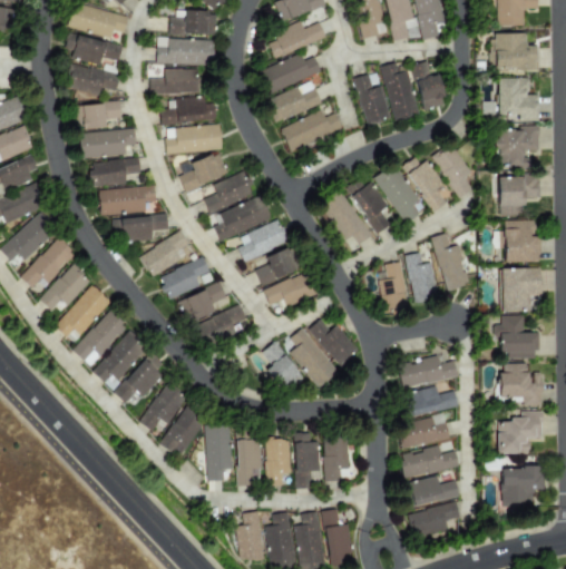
[(202,0),(216,10),(223,0),(202,0)]
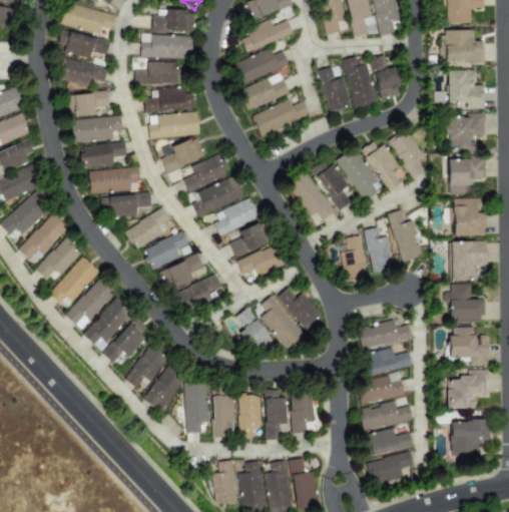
[(246,0),(253,19),(294,5),(291,0),(246,0)]
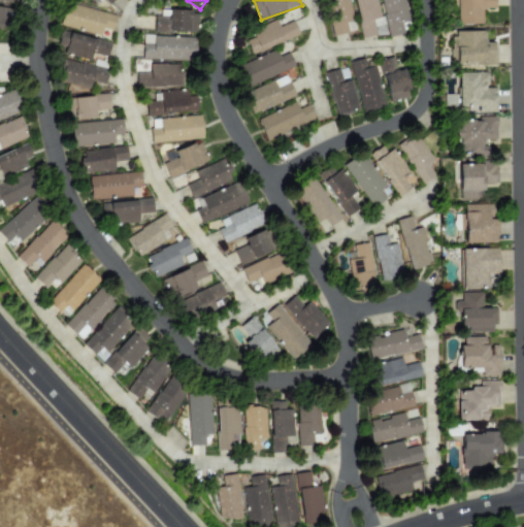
[(327,0),(335,35),(358,30),(351,0),(327,0)]
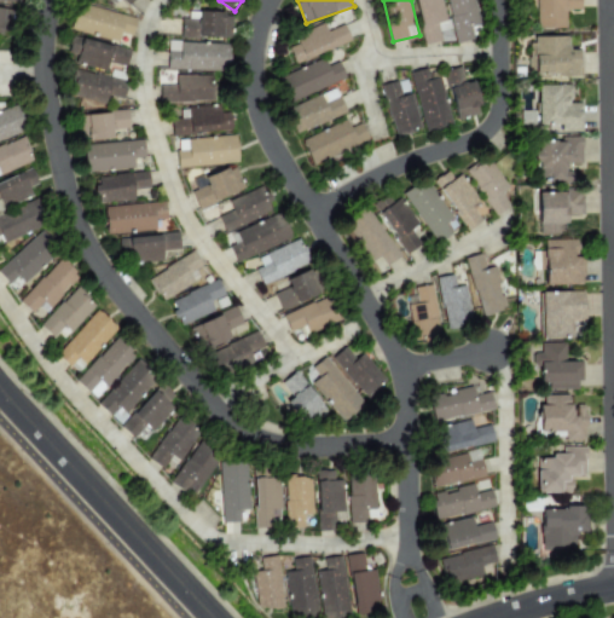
[(416,0),(428,45),(445,41),(439,21),(449,18),(442,0),(416,0)]
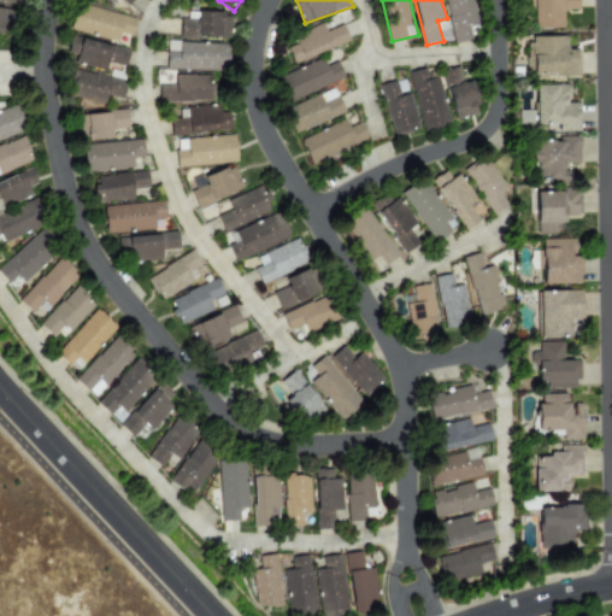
[(447,0),(458,44),(484,37),(474,0),(447,0)]
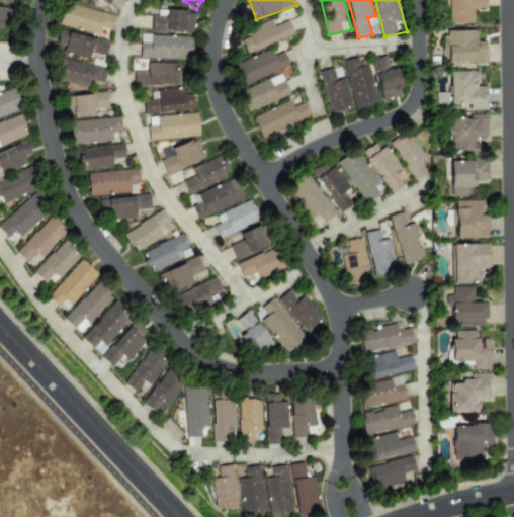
[(450,0),(450,23),(476,23),(476,8),(488,8),(488,0),(450,0)]
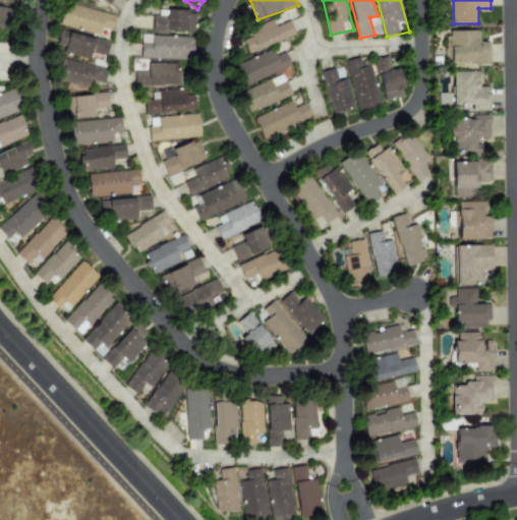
[(62,25),(102,34),(104,27),(113,30),(117,13),(66,3),(62,25)]
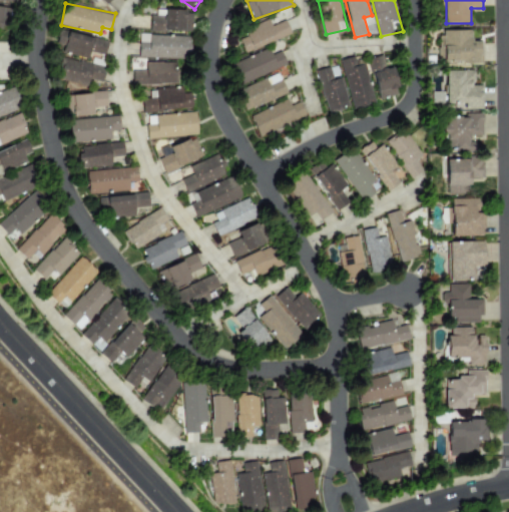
[(0,27),(8,28),(10,6),(0,5),(0,27)]
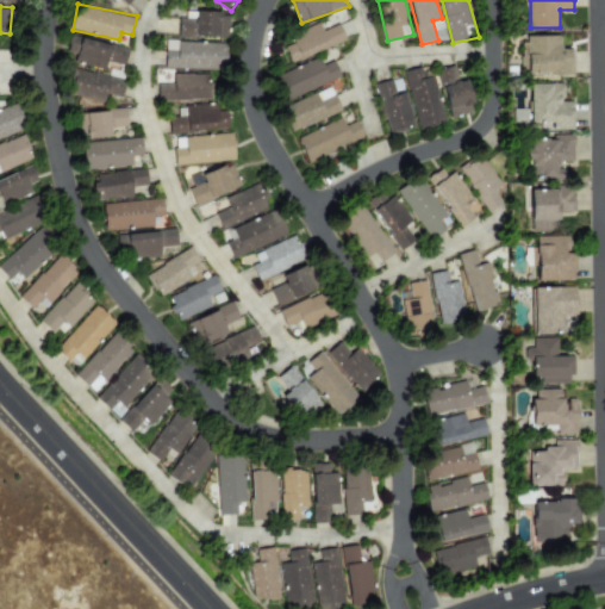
[(184,11),(182,37),(231,38),(232,12),(184,11)]
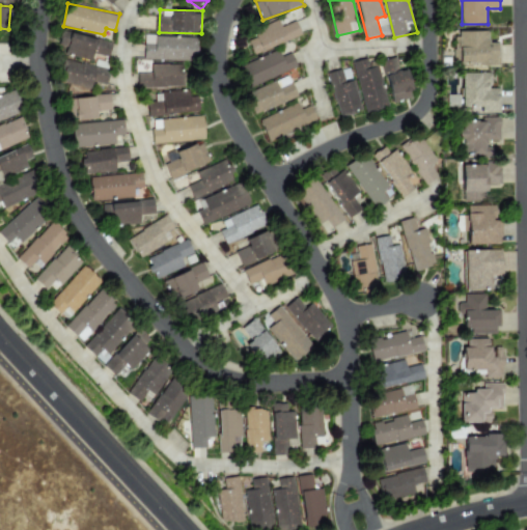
[(283,27),(280,20),(254,31),(257,37),(250,40),(256,55),(304,34),(298,21),(283,27)]
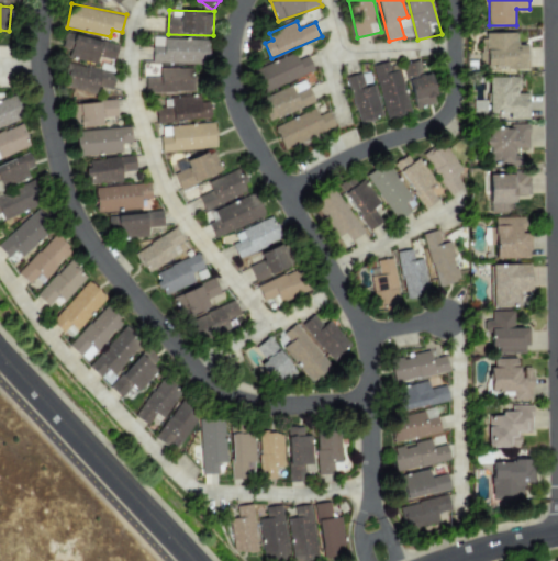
[(121,45),(68,32),(64,47),(73,49),(70,57),(100,65),(101,56),(116,60),(121,45)]
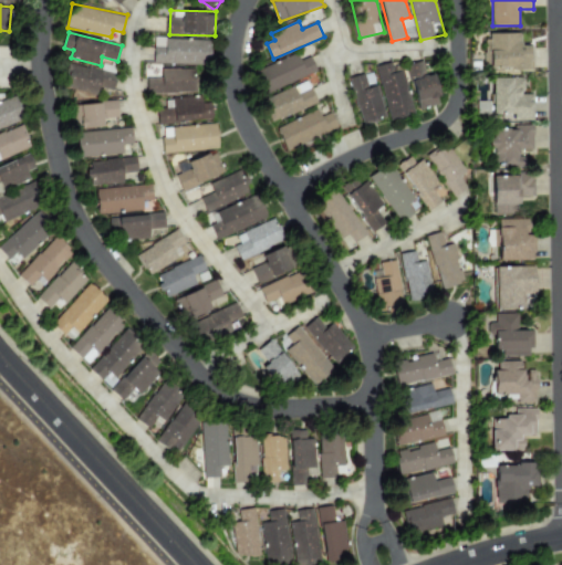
[(534,70),(534,45),(522,45),(522,33),(488,32),(487,67),(534,70)]
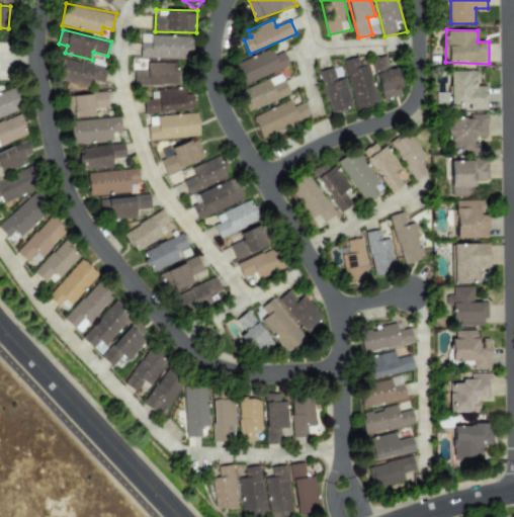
[(194,36),(143,34),(143,58),(194,60),(194,36)]
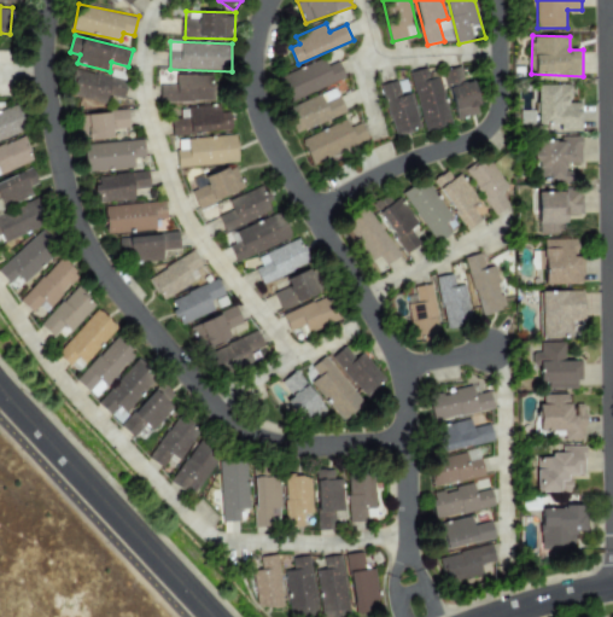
[(340,60),(330,65),(326,58),(281,77),(292,102),(348,79),(340,60)]
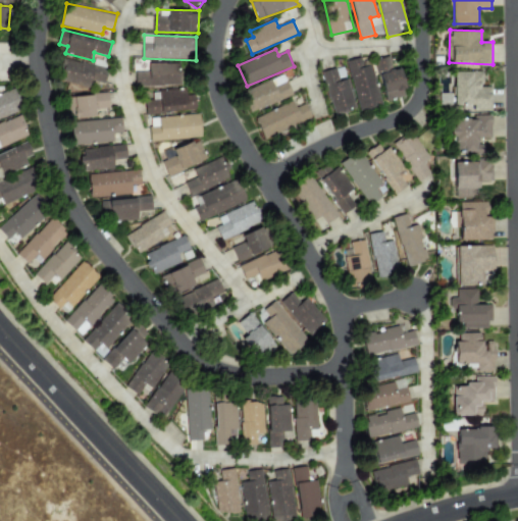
[(349,61),(361,111),(383,105),(371,55),(349,61)]
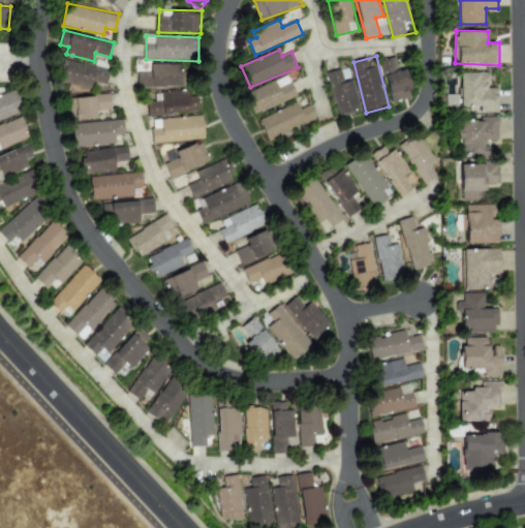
[(392,102),(412,98),(407,69),(400,70),(397,57),(383,60),(392,102)]
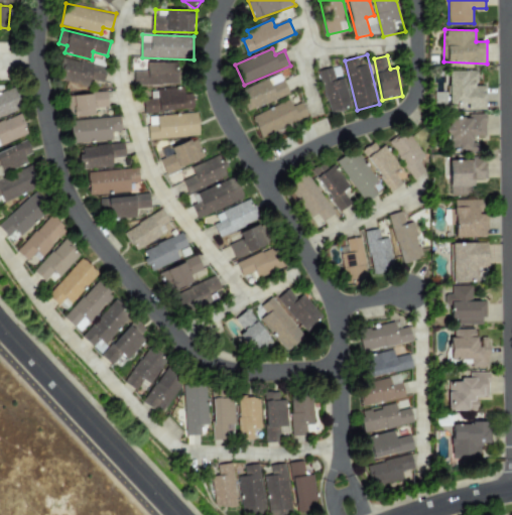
[(180,62),(149,62),(149,71),(135,71),(136,86),(180,85),(180,62)]
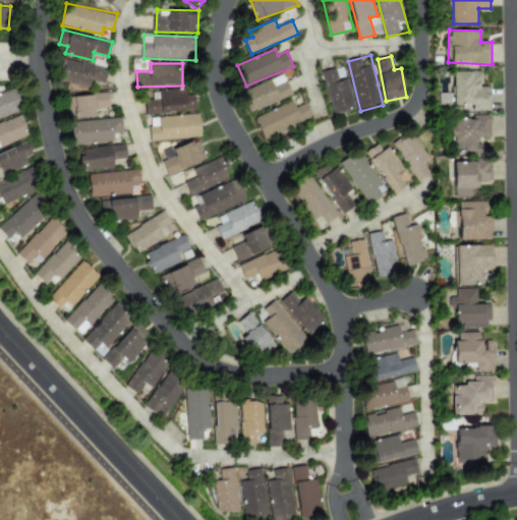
[(335,115),(356,110),(345,65),(324,71),(335,115)]
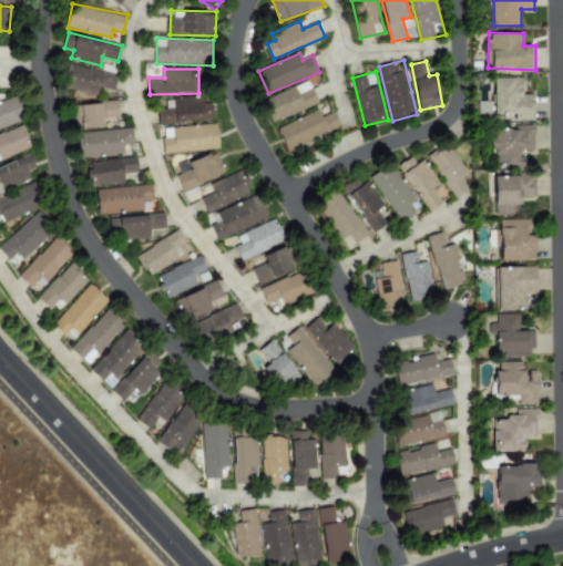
[(535,119),(535,93),(526,94),(525,76),(493,78),(493,101),(480,101),(480,114),(507,113),(507,120),(535,119)]
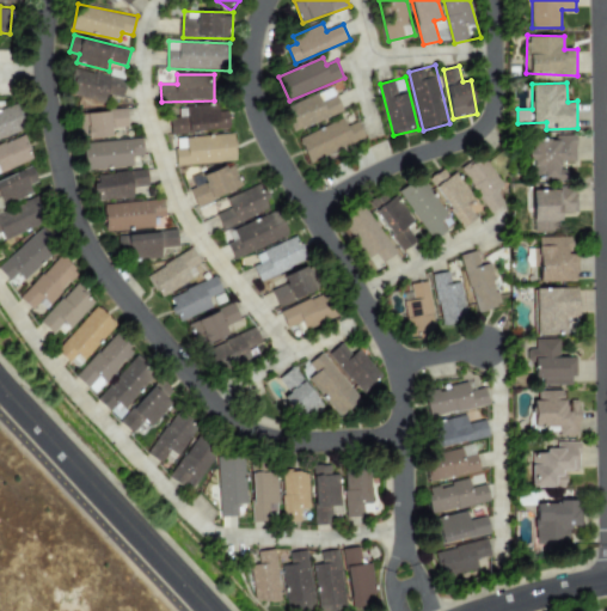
[(296,132),(345,111),(335,86),(286,108),(296,132)]
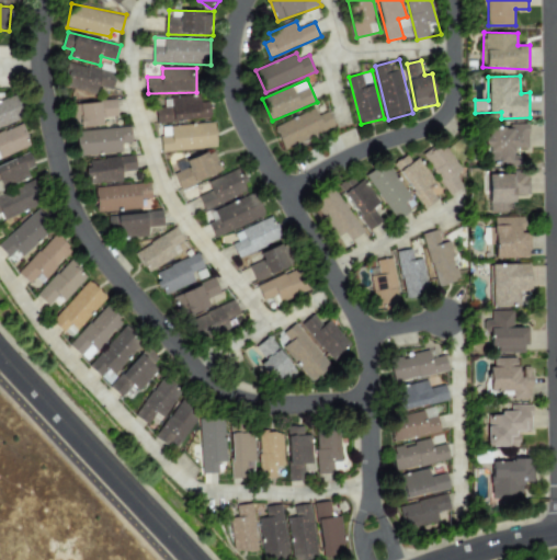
[(0,100),(0,127),(24,121),(16,95),(0,100)]
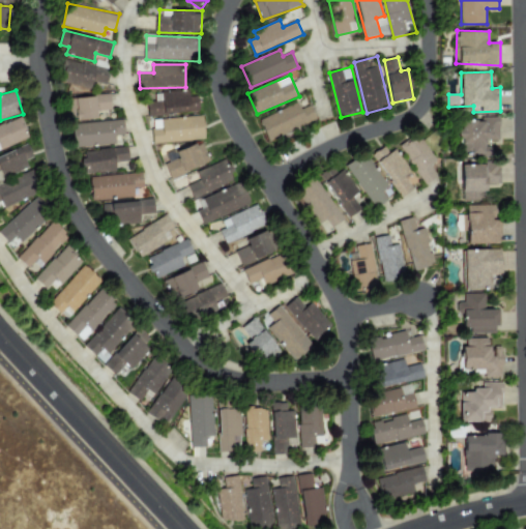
[(149,100),(149,114),(201,113),(201,95),(191,96),(191,90),(156,91),(157,100),(149,100)]
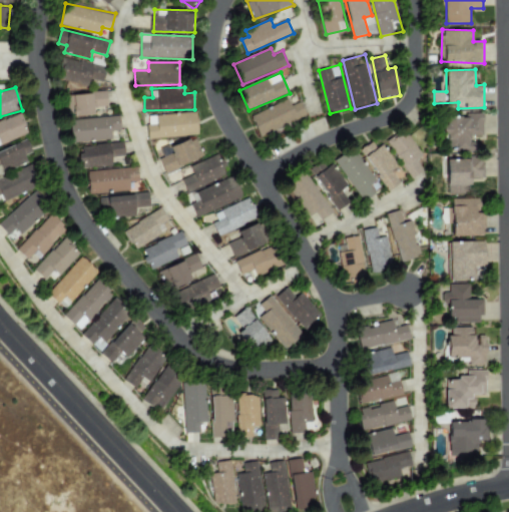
[(108,92),(67,94),(68,116),(96,115),(95,107),(108,107),(108,92)]
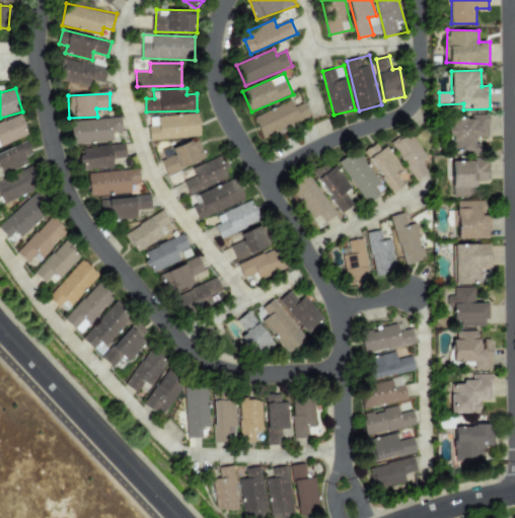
[(255,117),(265,139),(312,120),(305,103),(295,107),(293,101),(255,117)]
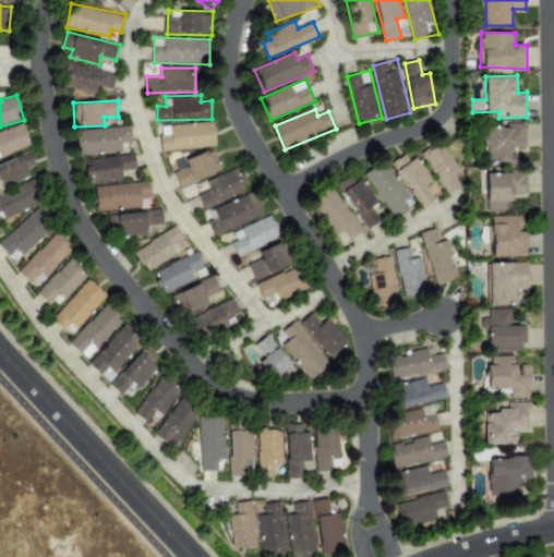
[(0,132),(0,157),(33,144),(24,122),(0,132)]
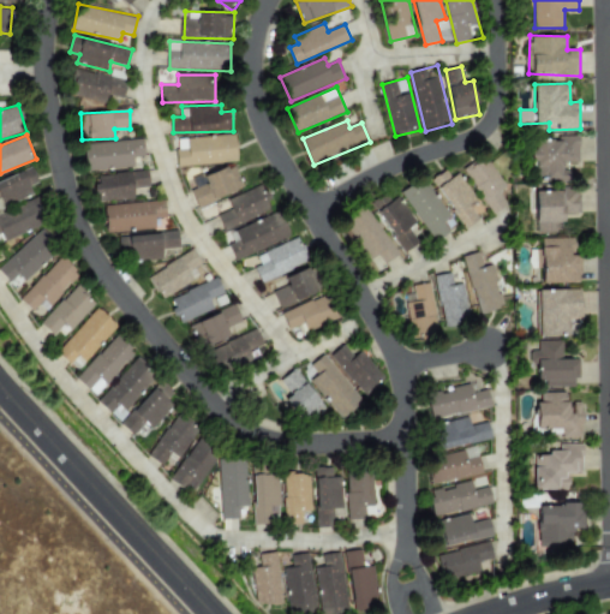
[(179,165),(239,162),(238,135),(189,137),(189,148),(178,148),(179,165)]
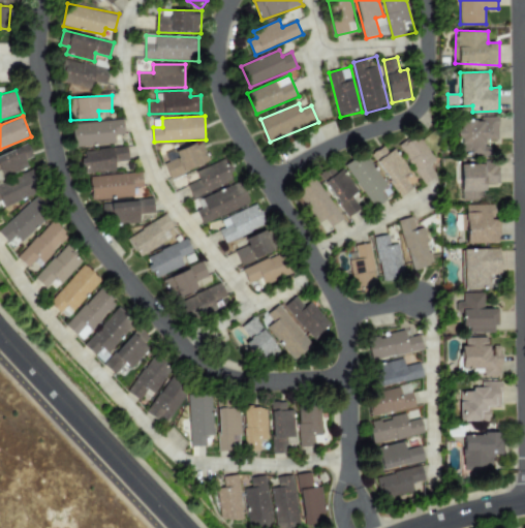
[(499,116),(483,117),(483,120),(460,120),(461,152),(488,152),(488,140),(500,138),(499,116)]
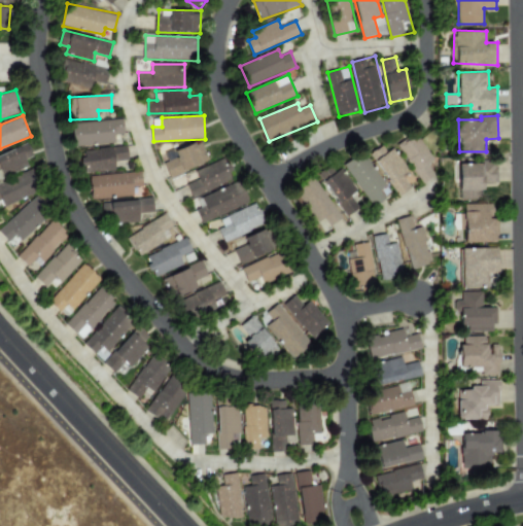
[(116,144),(116,135),(126,134),(125,119),(73,123),(74,146),(116,144)]
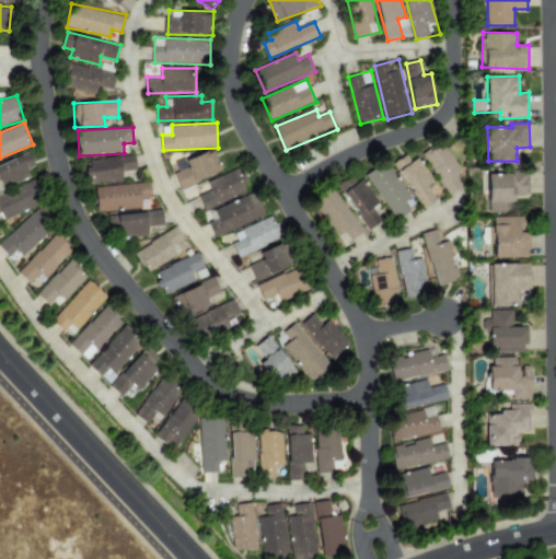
[(426,153),(450,195),(464,187),(456,174),(462,171),(446,141),(426,153)]
